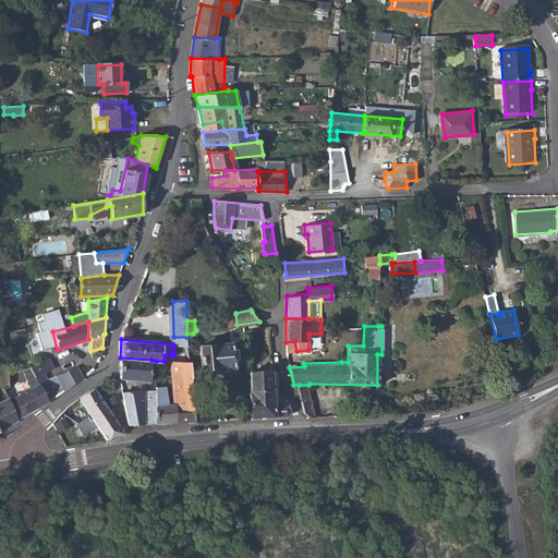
[(231,343),(199,344),(202,373),(216,372),(216,367),(232,366),(231,343)]
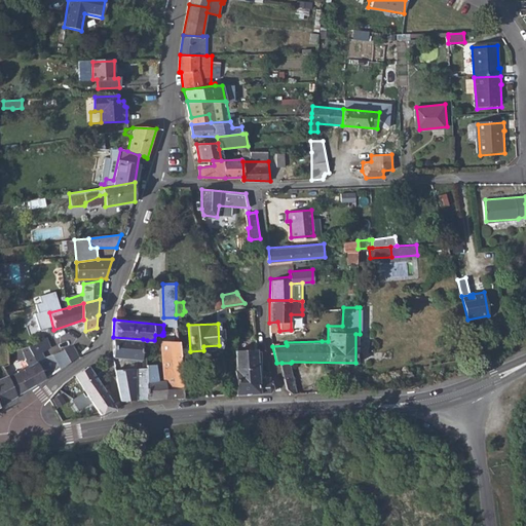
[(173,340),(161,340),(164,380),(166,398),(183,397),(176,326),(163,325),(163,332),(167,332),(167,335),(173,336),(173,340)]
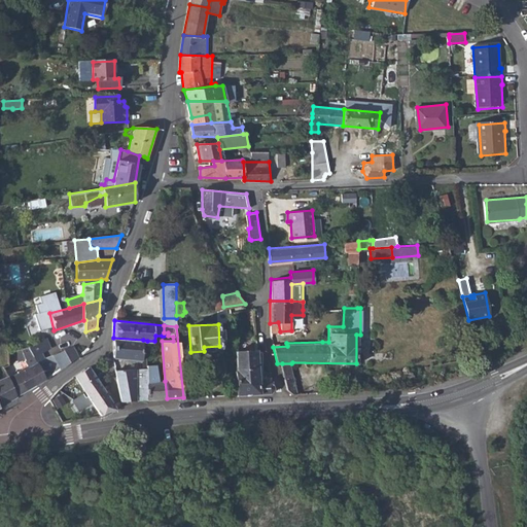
[(46,338),(28,346),(28,347),(33,356),(35,361),(36,363),(44,358),(42,353),(51,347),(46,338)]
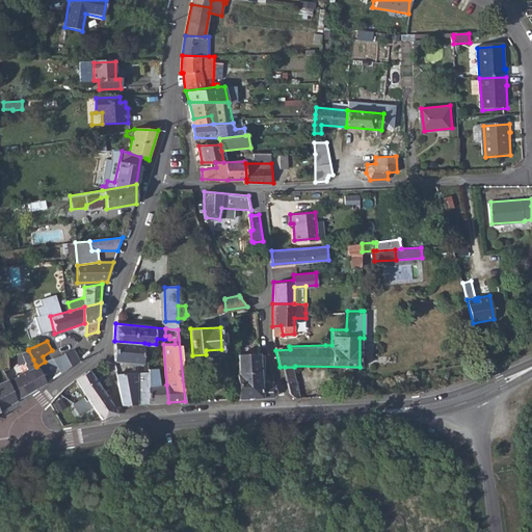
[(144,343),(114,341),(114,361),(131,362),(143,363),(144,343)]
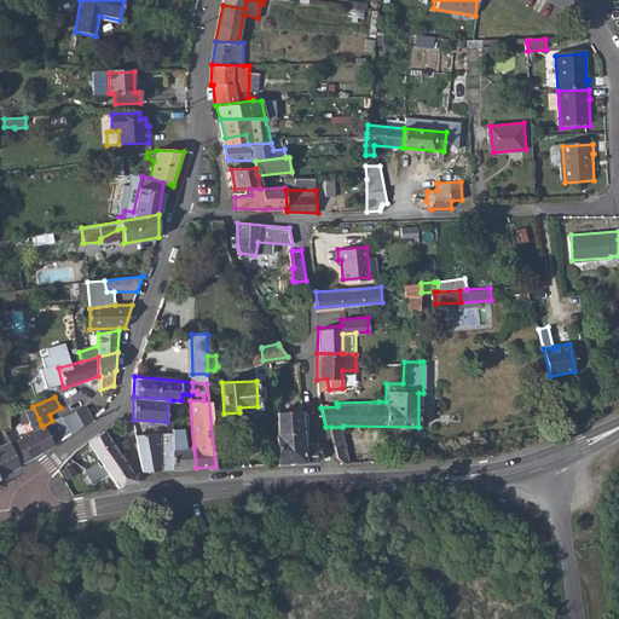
[(63,417),(64,418),(65,422),(71,434),(96,416),(90,403),(63,417)]
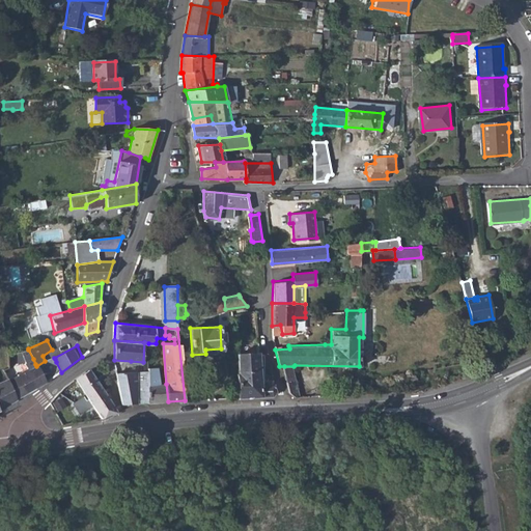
[(28,350),(20,352),(23,362),(33,359),(28,350)]
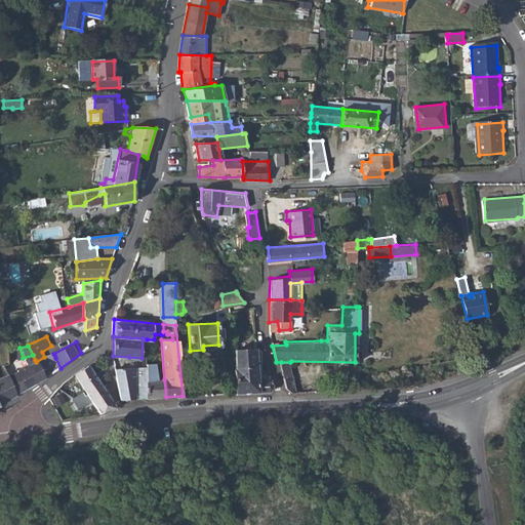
[(6,351),(6,363),(23,358),(19,348),(6,351)]
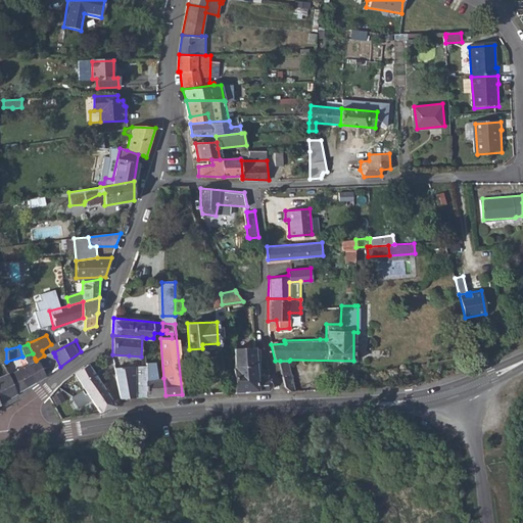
[(254,359),(254,347),(254,346),(234,347),(235,367),(234,367),(234,392),(249,391),(268,390),(271,385),(269,378),(256,378),(254,359)]
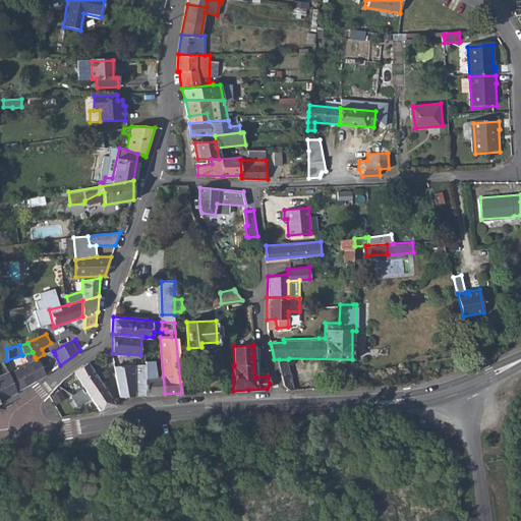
[(261,346),(253,346),(253,357),(263,357),(261,346)]
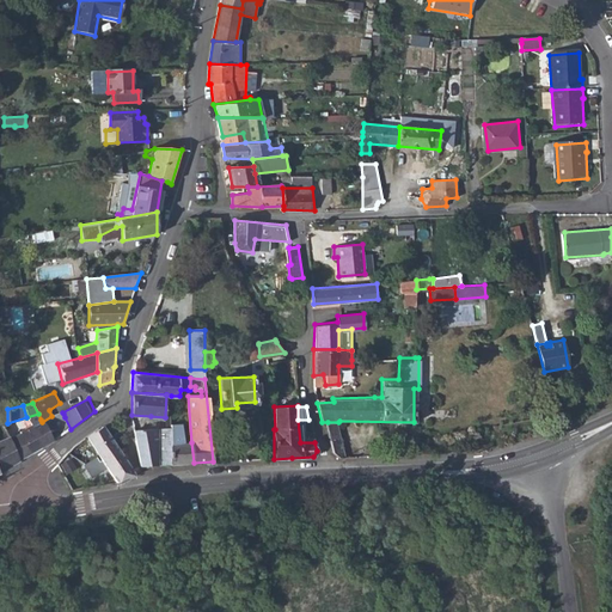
[(41,420),(31,426),(41,448),(53,441),(42,422),(41,420)]
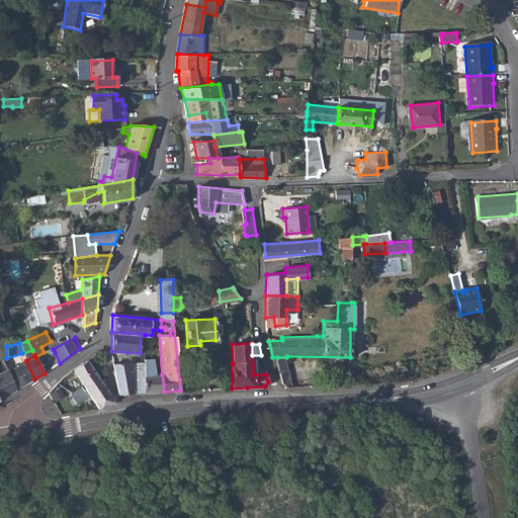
[(286,357),(277,357),(280,372),(289,370),(286,357)]
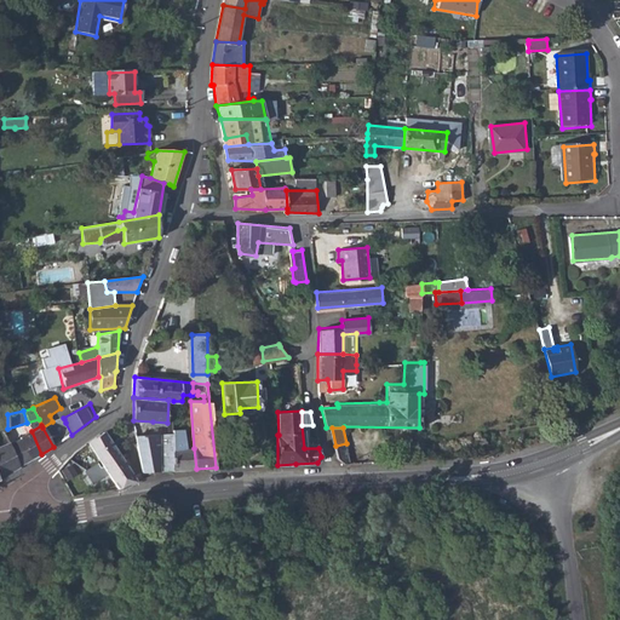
[(173,432),(172,471),(196,469),(194,448),(187,448),(185,429),(173,430),(173,432)]
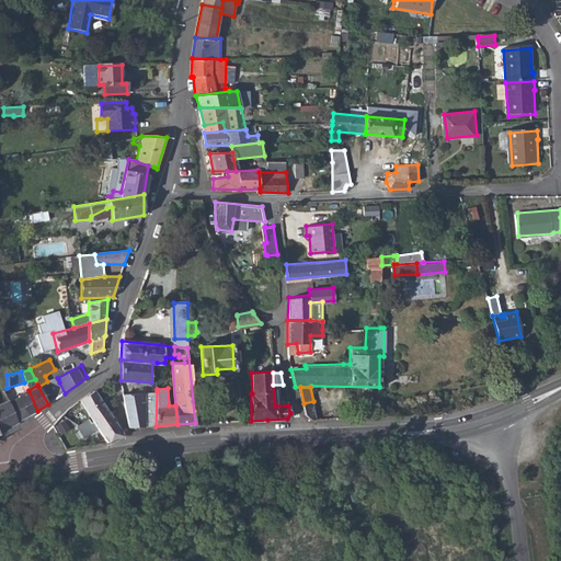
[(18,398),(8,402),(16,423),(37,411),(29,390),(18,397),(18,398)]
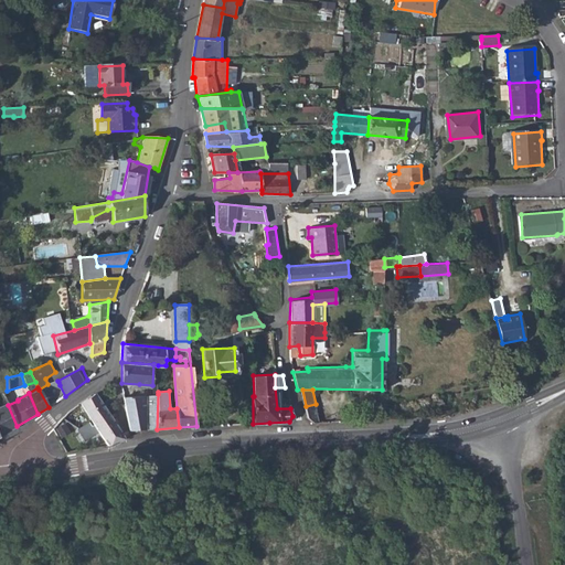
[(96,393),(81,403),(94,424),(109,414),(96,393)]
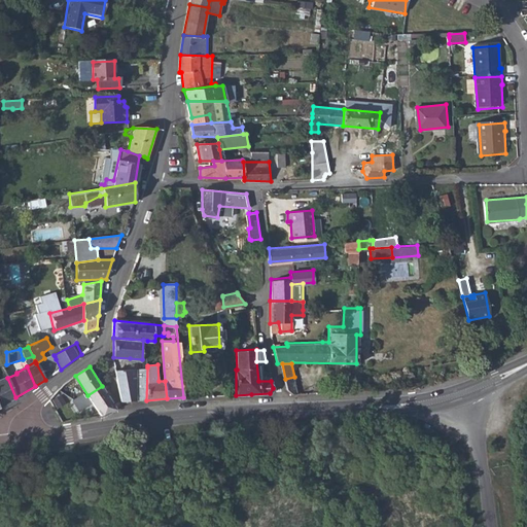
[(147,367),(135,369),(136,400),(146,400),(147,367)]
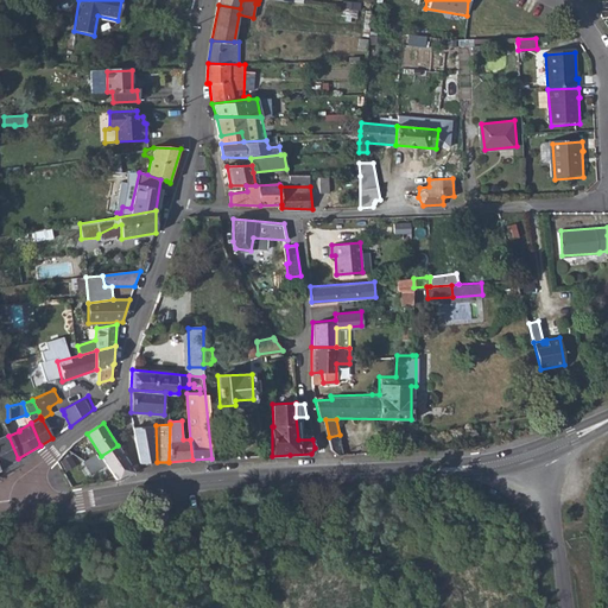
[(156,425),(133,428),(140,463),(157,462),(156,425)]
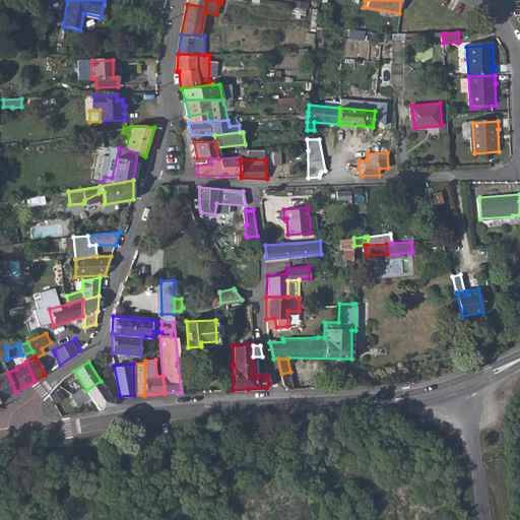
[(0,400),(2,399),(15,392),(7,373),(6,371),(0,373),(0,400)]
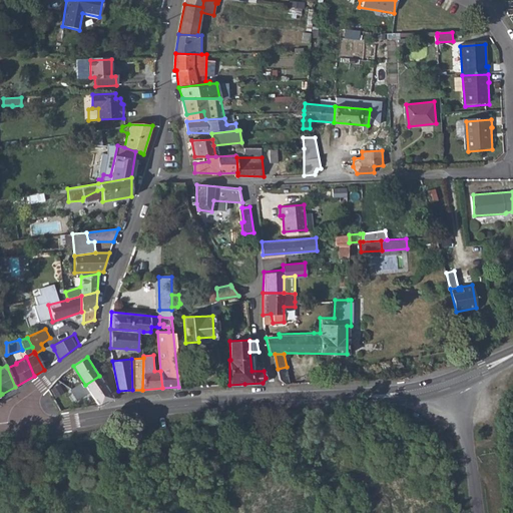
[(287,367),(278,369),(279,379),(286,384),(291,384),(287,367)]
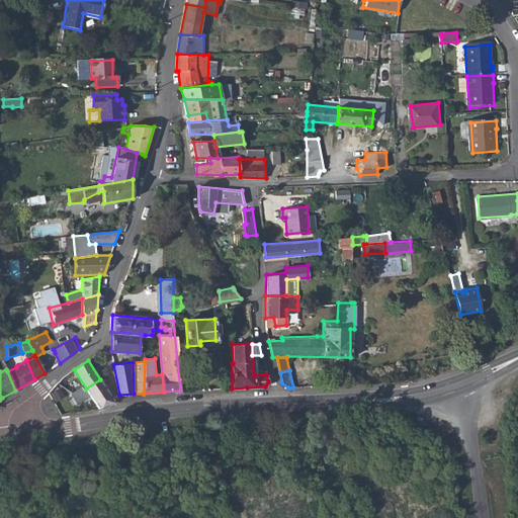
[(100,379),(86,389),(98,407),(100,411),(114,402),(112,399),(100,379)]
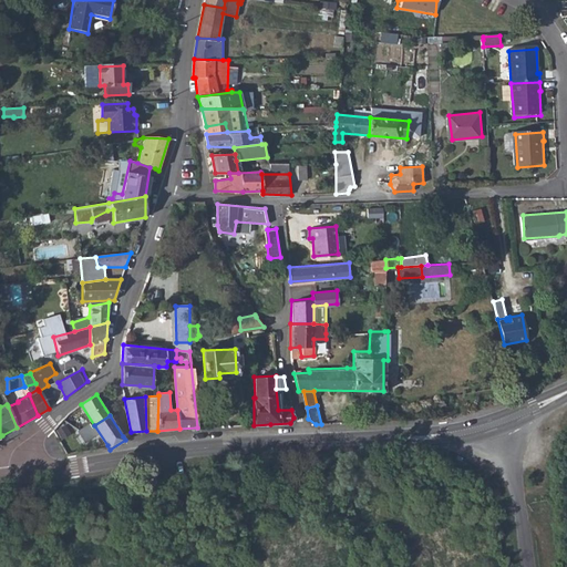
[(90,423),(83,428),(90,439),(96,435),(92,428),(90,423)]
